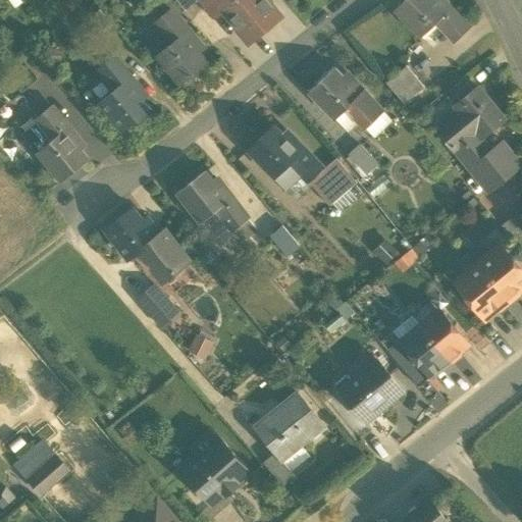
[(175,0),(186,11),(199,0),(198,0),(175,0)]
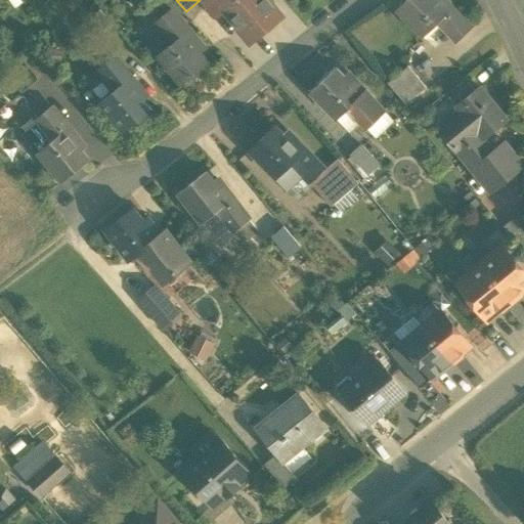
[(199,0),(200,0),(215,19),(224,12),(214,0),(199,0)]
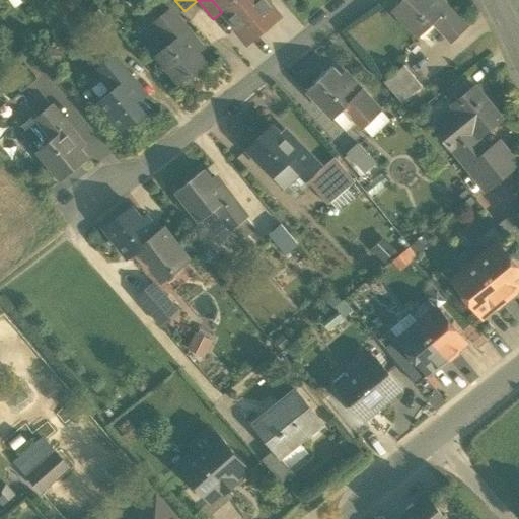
[(212,0),(222,12),(247,43),(279,16),(265,0),(212,0)]
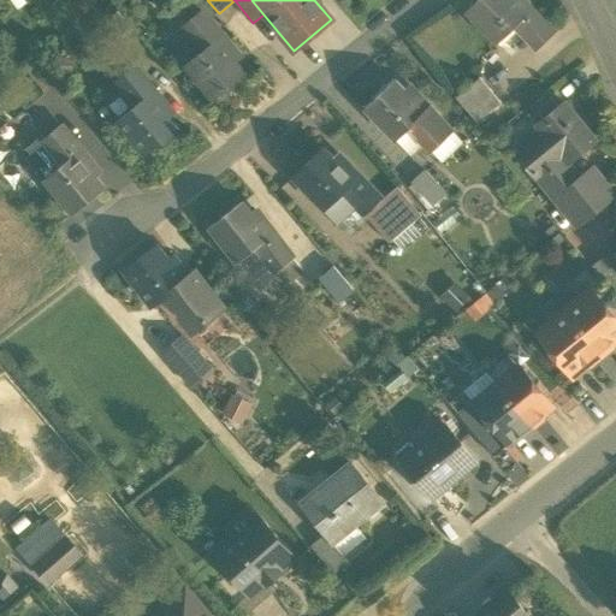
[(523,34),(538,48),(554,33),(521,0),(516,0),(514,4),(510,0),(479,0),(468,11),(498,42),(515,25),(519,22),(527,30),(523,34)]
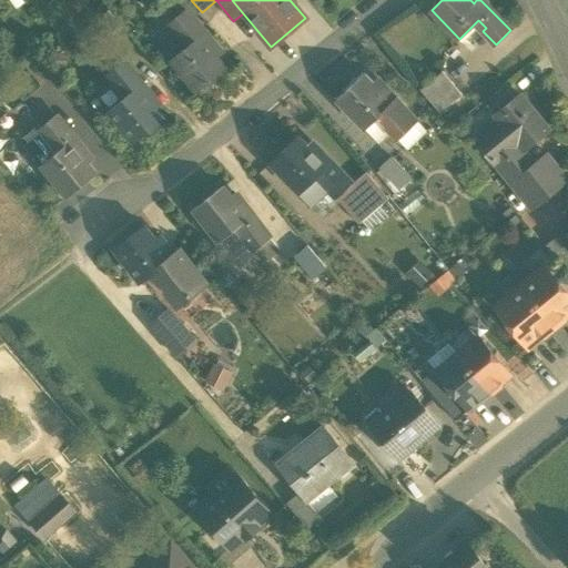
[(171,60),(196,92),(224,69),(209,49),(214,44),(185,10),(170,22),(181,38),(185,34),(192,42),(188,46),(171,60)]
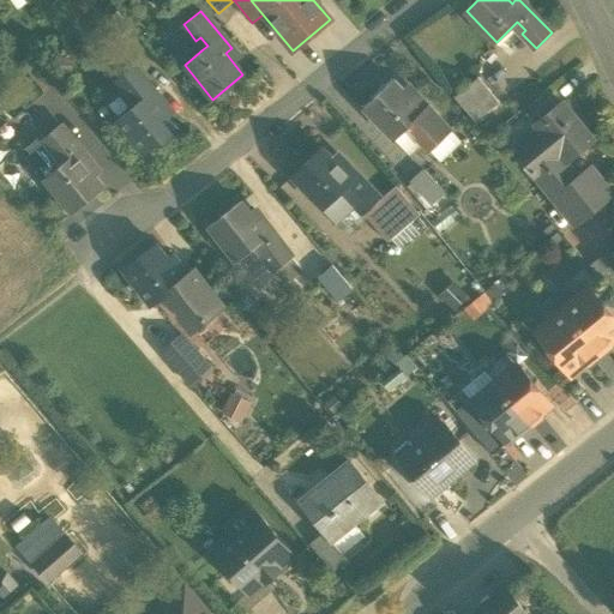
[(513,25),(522,34),(525,30),(517,22),(513,25)]
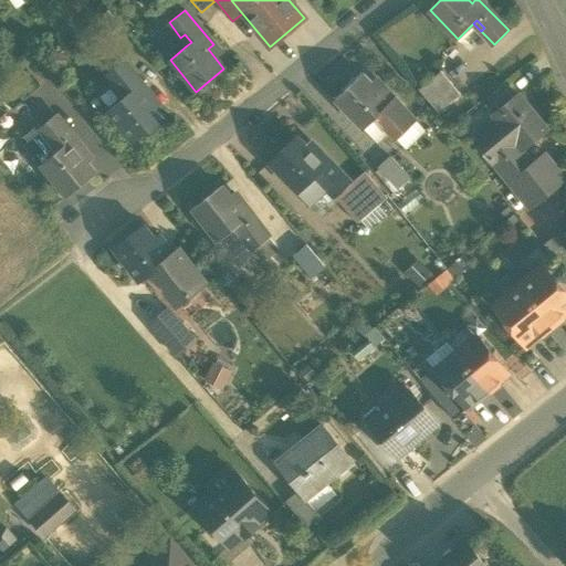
[(180,38),(187,45),(191,42),(185,34),(180,38)]
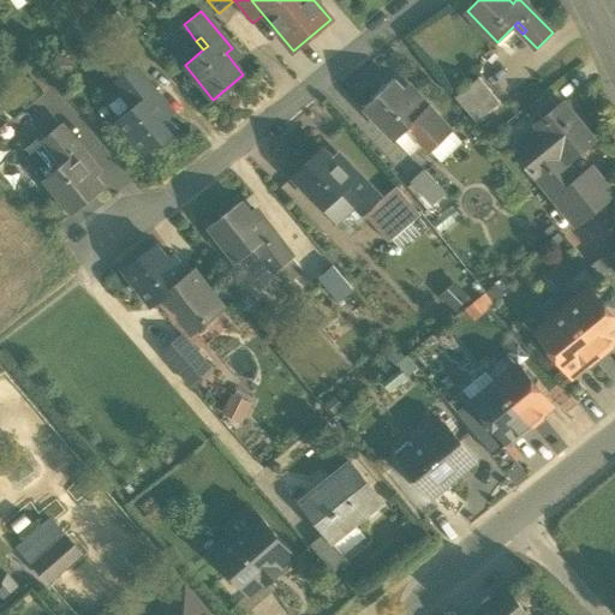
[(117,120),(145,154),(174,130),(157,109),(165,105),(133,66),(115,81),(136,105),(117,120)]
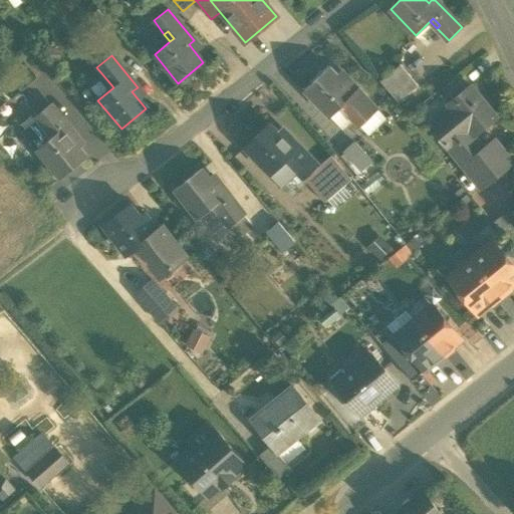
[(380,81),(398,101),(417,85),(400,65),(380,81)]
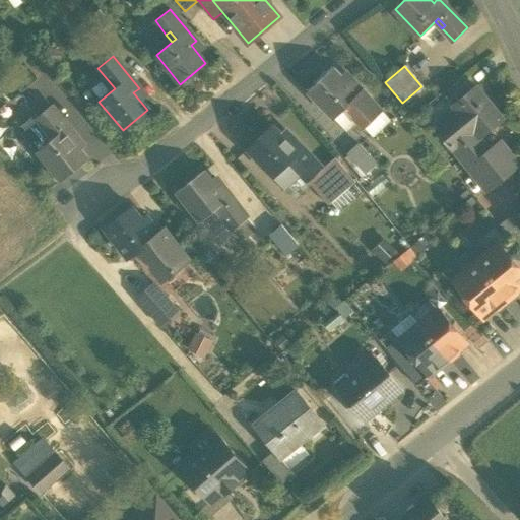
[(355,111),(368,123),(381,110),(352,80),(348,85),(333,69),(309,91),(335,118),(345,108),(352,101),(360,108),(355,111)]
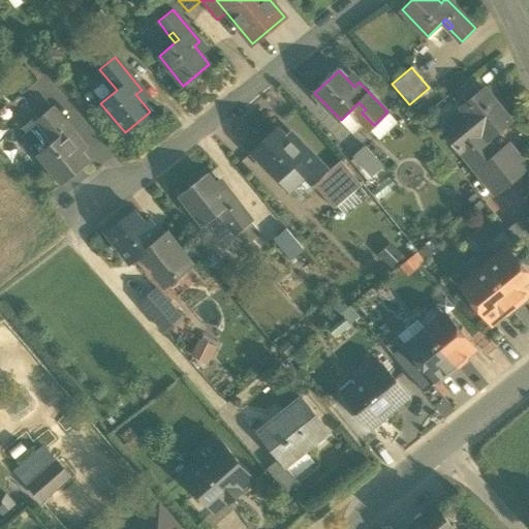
[(453,98),(461,107),(479,92),(472,83),(453,98)]
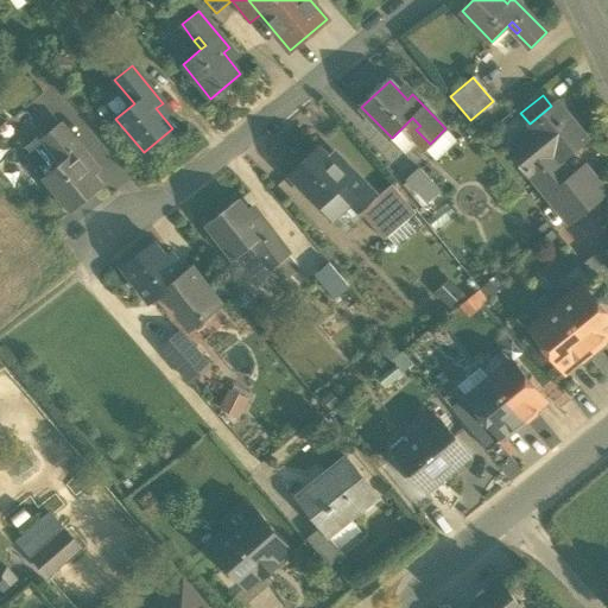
[(511,153),(529,175),(553,153),(559,160),(561,159),(587,138),(557,101),(551,106),(530,124),(537,133),(511,153)]
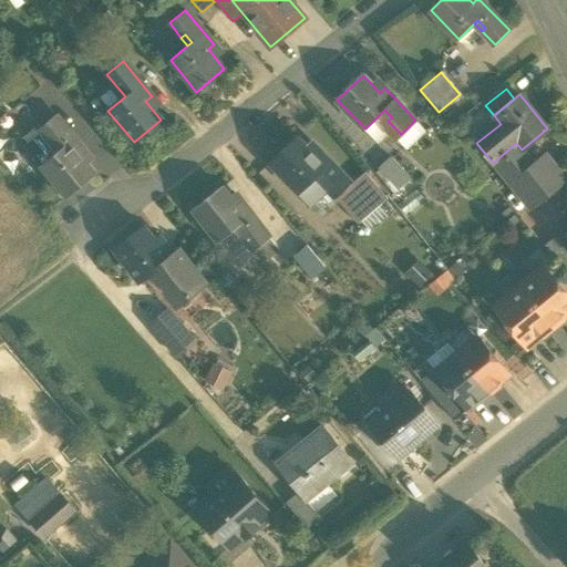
[(384,110),(377,117),(397,138),(401,134),(388,121),(392,117),(384,110)]
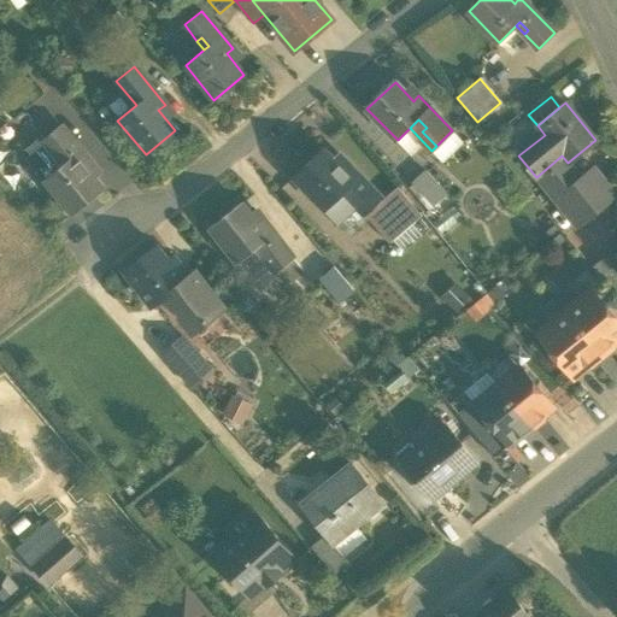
[(45,181),(71,215),(103,191),(86,169),(92,164),(62,127),(45,140),(64,165),(45,181)]
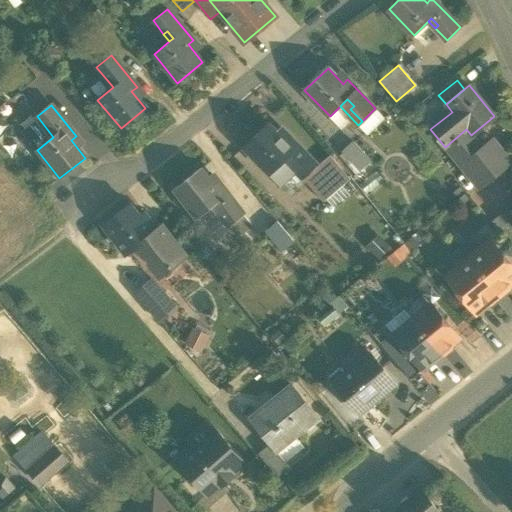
[(302,179),(317,166),(288,136),(283,140),(268,124),(243,147),(280,186),(295,172),(302,179)]
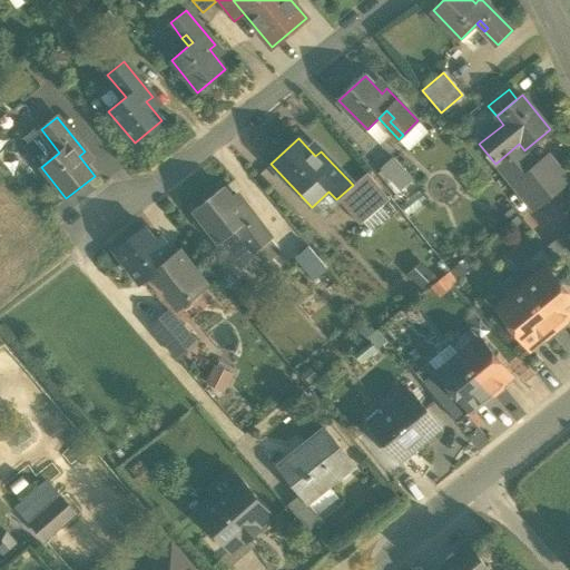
[(538,164),(526,149),(524,150),(519,144),(495,164),(533,210),(569,180),(548,155),(538,164)]
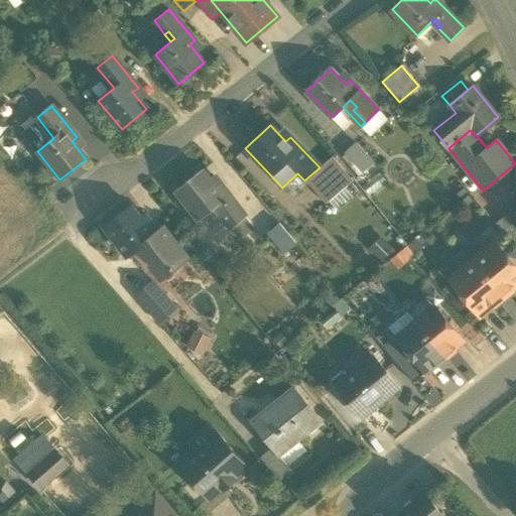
[(345,154),(362,172),(373,162),(357,144),(345,154)]
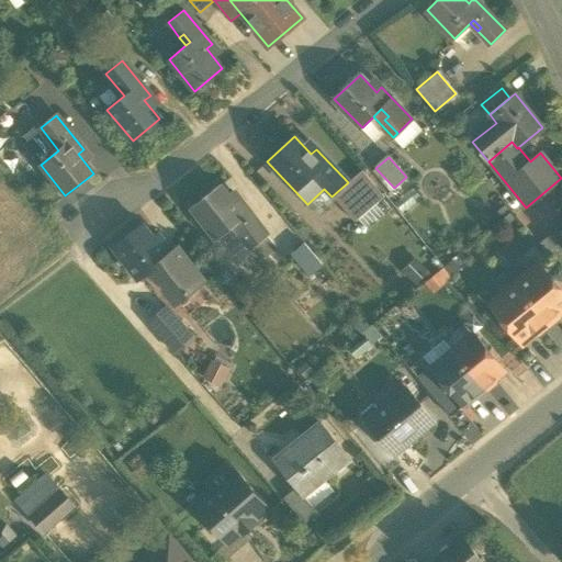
[(348,182),(332,197),(355,222),(383,198),(361,171),(348,182)]
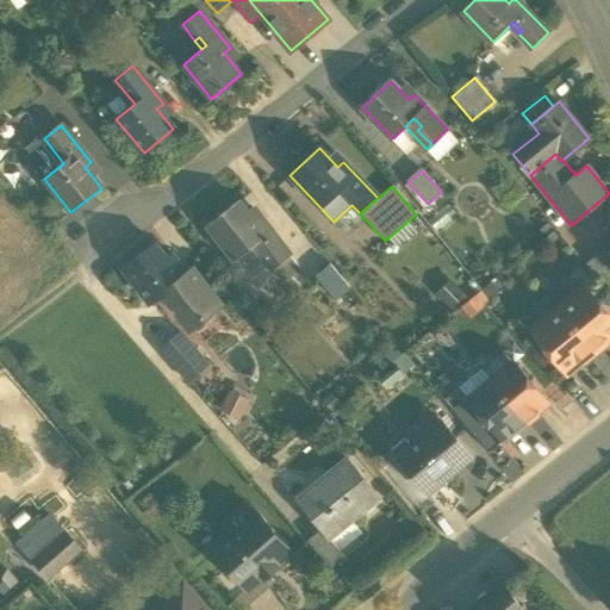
[(254,247),(274,272),(291,257),(260,218),(254,223),(238,203),(207,228),(236,262),(254,247)]
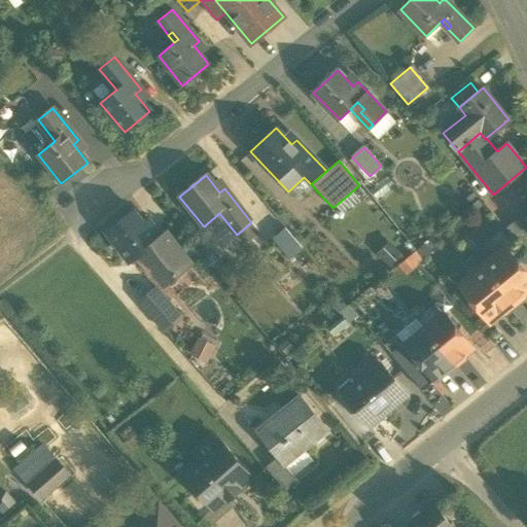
[(130,262),(141,253),(162,238),(161,237),(152,225),(147,230),(134,211),(107,233),(130,262)]
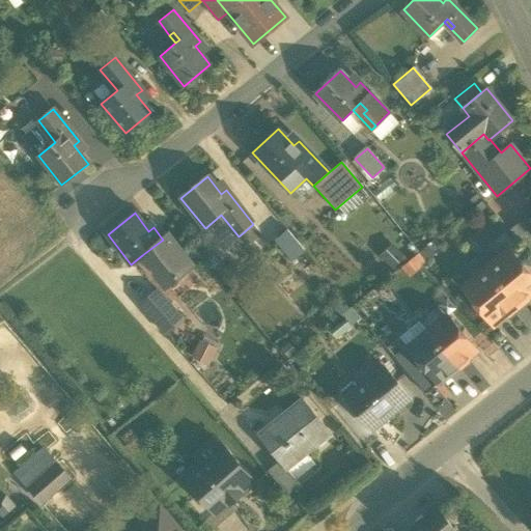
[(274,241),(291,261),(304,250),(287,229),(274,241)]
